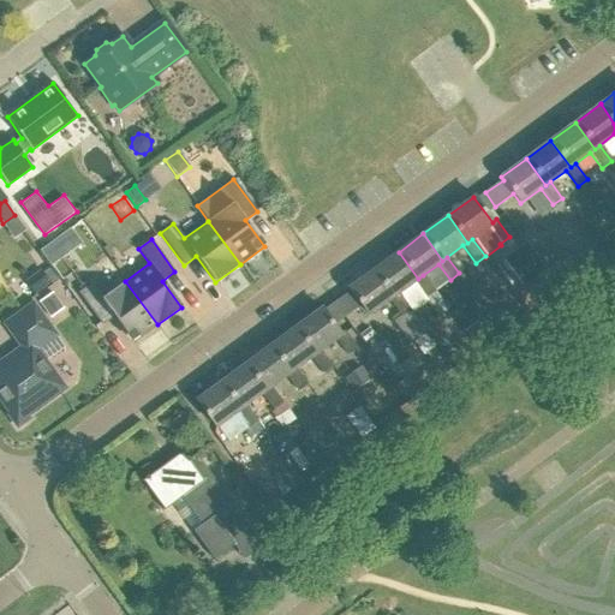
[(55,245),(48,258),(57,263),(65,251),(55,245)]
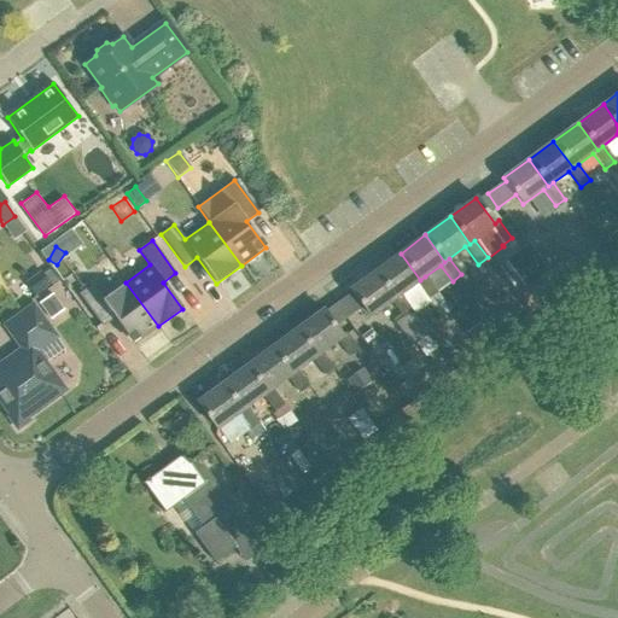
[(401,254),(375,272),(395,298),(400,295),(415,284),(427,299),(437,292),(425,277),(420,280),(401,254)]
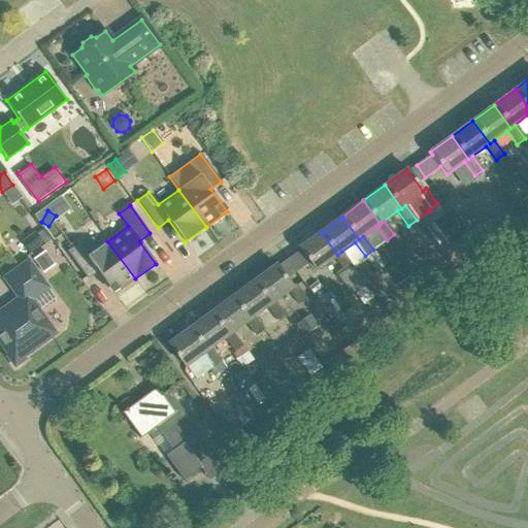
[(29,254),(43,243),(35,232),(21,242),(29,254)]
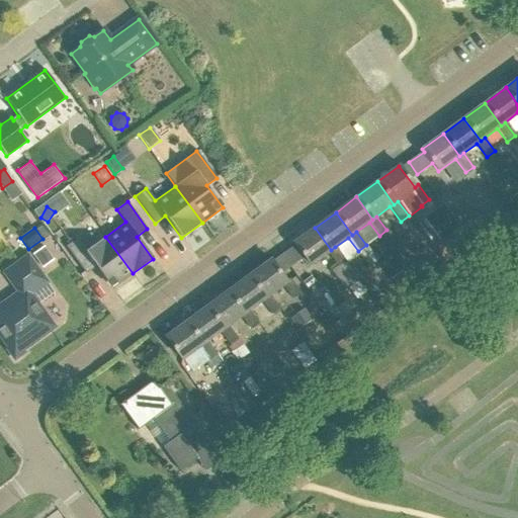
[(280,256),(289,268),(304,257),(310,265),(327,253),(337,266),(344,261),(345,261),(335,247),(331,250),(315,228),(293,243),(295,245),(280,256)]
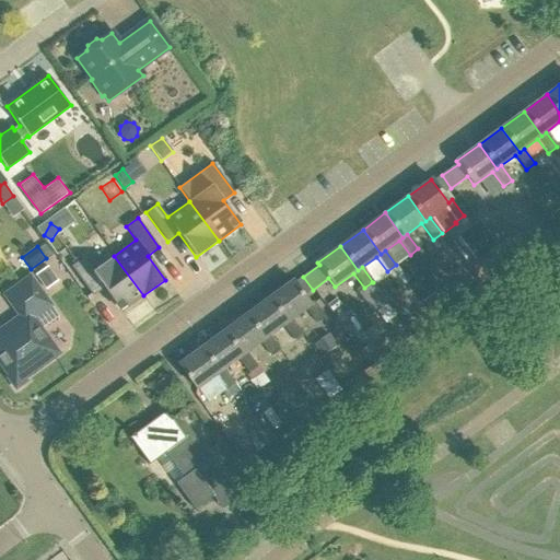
[(480,286),(510,265),(499,248),(469,270),(480,286)]
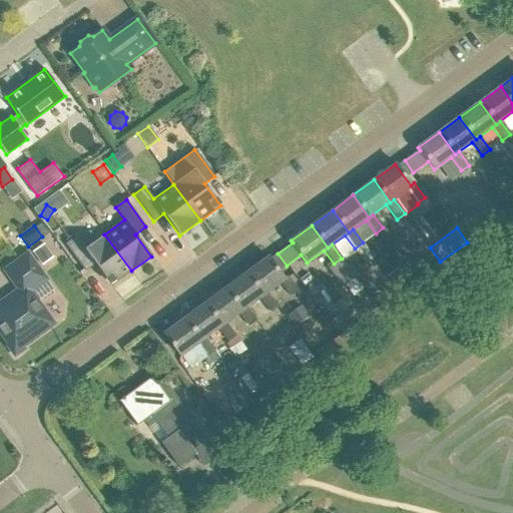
[(131,271),(104,234),(84,249),(75,236),(65,244),(84,272),(94,264),(110,286),(131,271)]
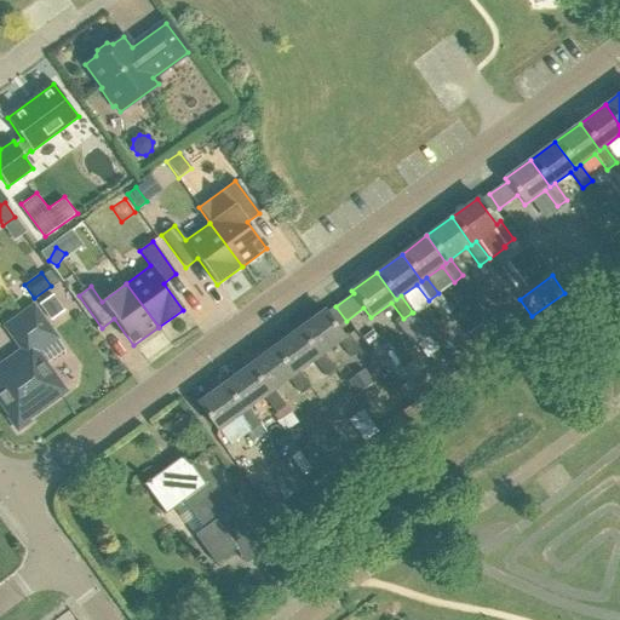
[(429,300),(438,314),(448,306),(438,293),(429,300)]
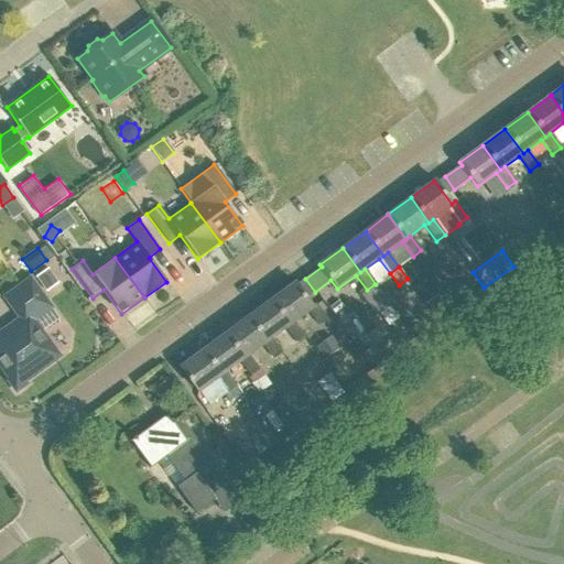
[(45,292),(57,283),(47,269),(35,278),(45,292)]
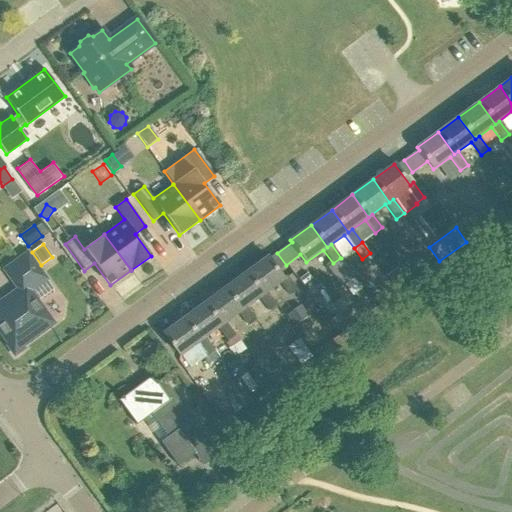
[(22,346),(53,324),(37,301),(53,290),(46,279),(27,253),(4,270),(18,289),(0,302),(0,332),(8,344),(7,345),(14,356),(24,349),(22,346)]
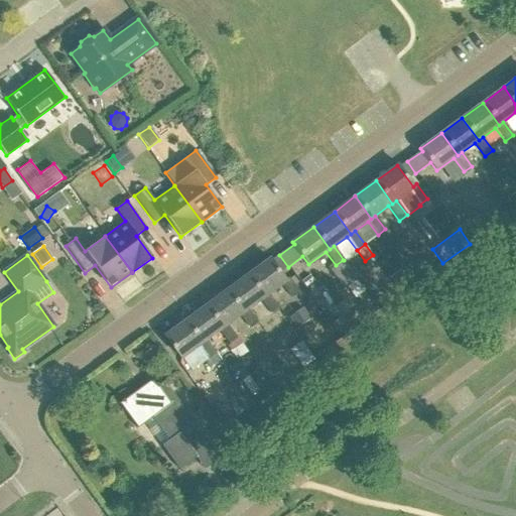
[(248,274),(264,296),(268,294),(281,284),(291,298),(299,292),(288,277),(285,280),(269,259),(248,274)]
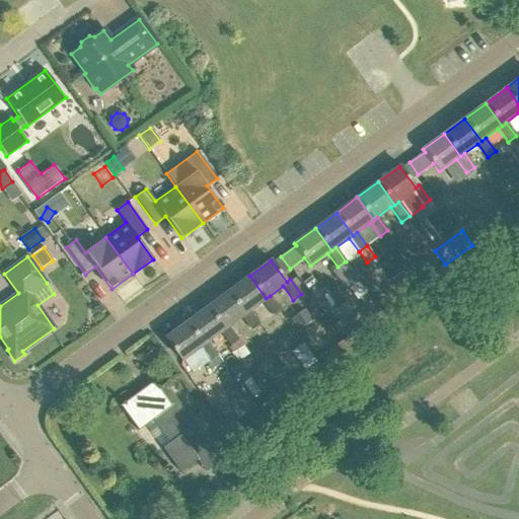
[(345,262),(338,267),(332,271),(347,290),(359,281),(345,262)]
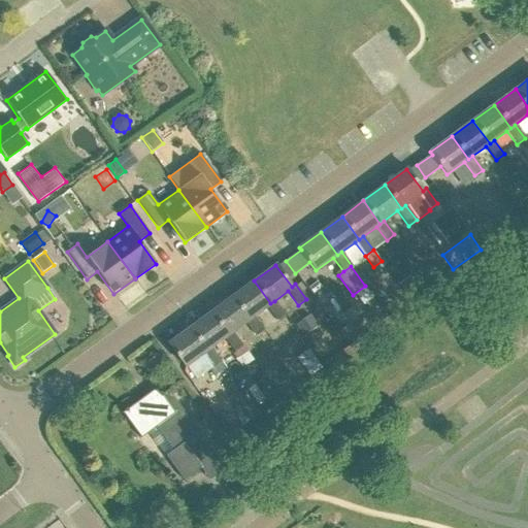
[(408,276),(398,285),(410,301),(421,293),(408,276)]
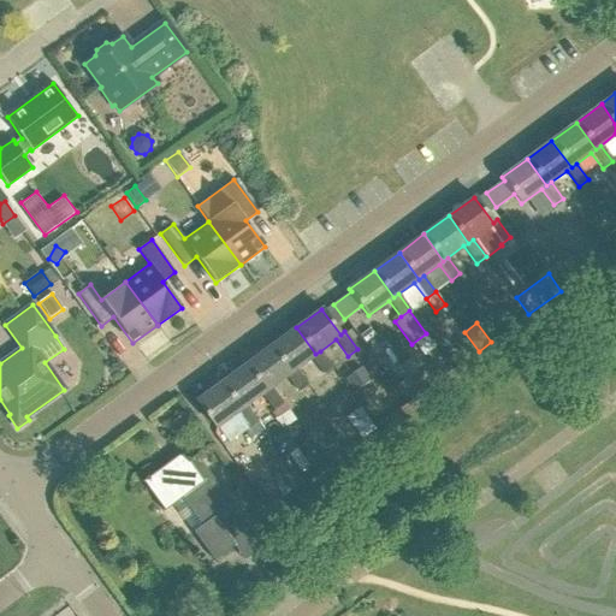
[(291,373),(296,369),(311,357),(323,374),(332,367),(320,351),(315,354),(296,327),(271,345),(291,373)]
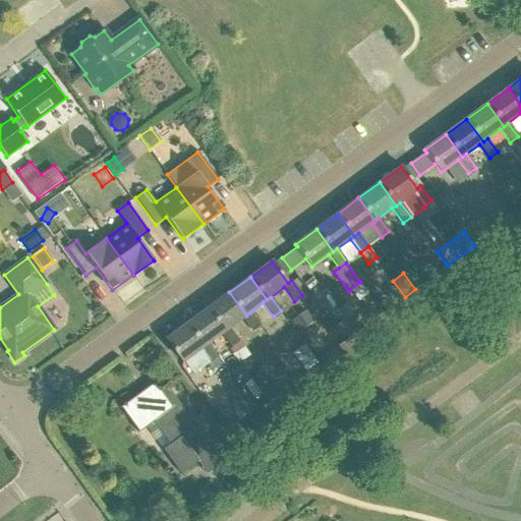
[(229,292),(209,307),(225,331),(229,328),(239,341),(252,332),(261,326),(250,312),(246,315),(229,292)]
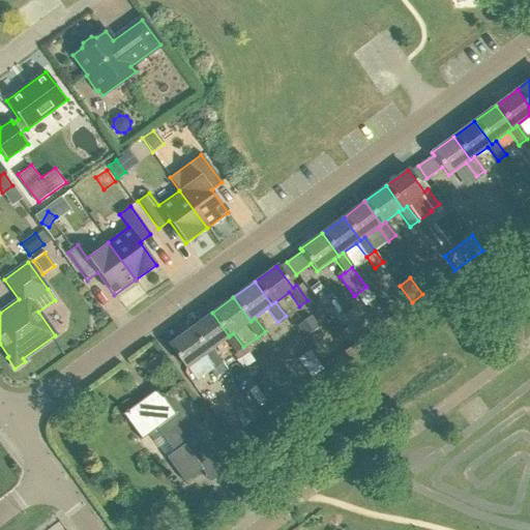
[(207,352),(211,349),(225,339),(235,353),(243,347),(233,333),(229,336),(212,313),(190,329),(207,352)]
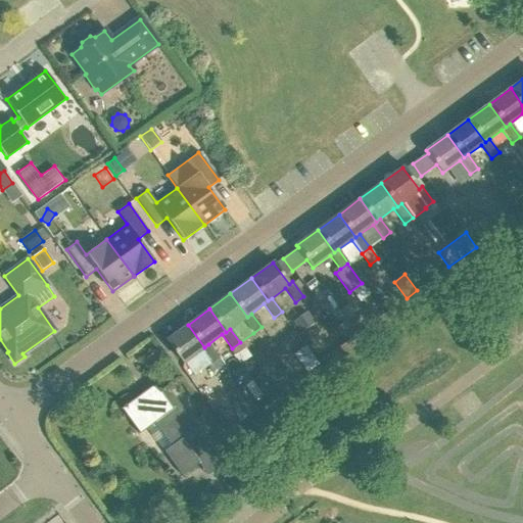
[(300,333),(315,323),(306,312),(292,323),(300,333)]
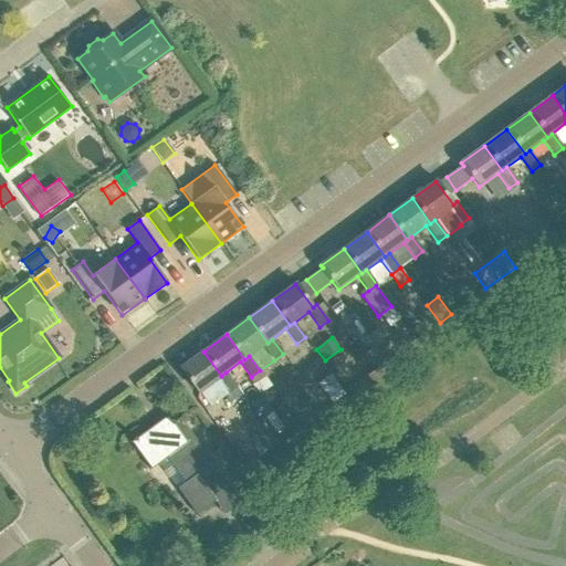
[(180,368),(198,392),(218,379),(228,394),(237,387),(226,373),(221,376),(203,352),(180,368)]
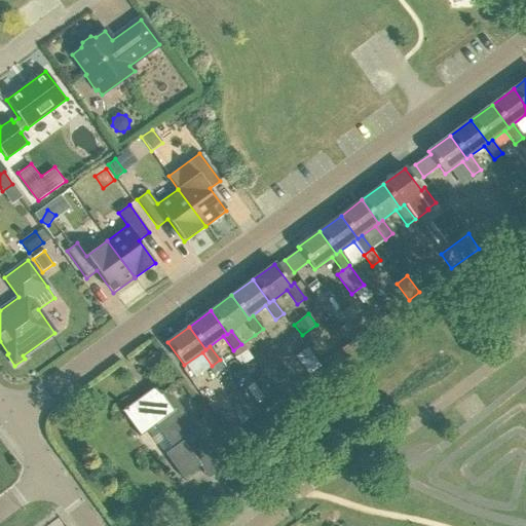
[(208,479),(223,467),(166,390),(160,395),(155,388),(120,413),(138,438),(156,425),(173,448),(165,454),(183,478),(198,466),(208,479)]
